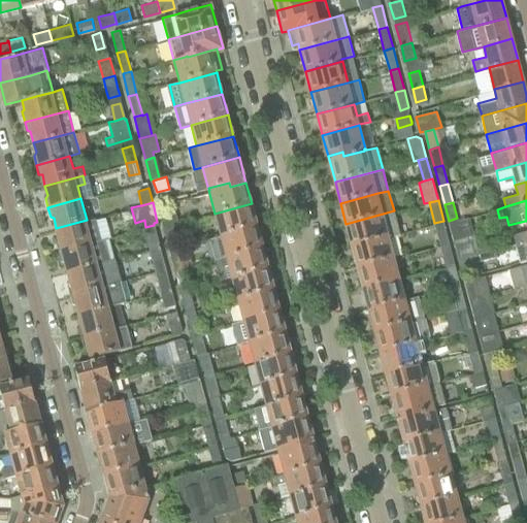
[(215,214),(220,234),(257,225),(252,203),(215,214)]
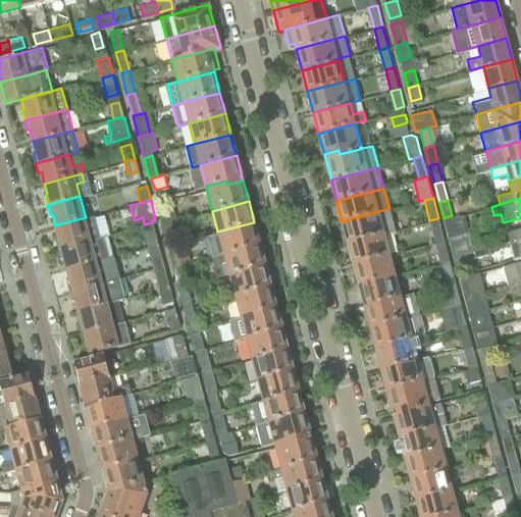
[(163,224),(170,222),(176,220),(173,206),(159,209),(163,224)]
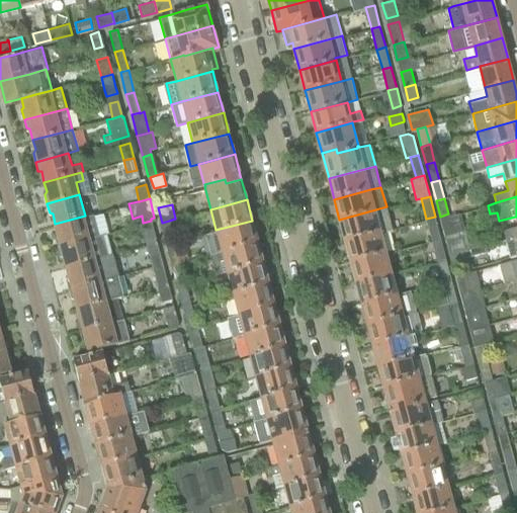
[(386,206),(339,220),(345,241),(381,231),(393,228),(386,206)]
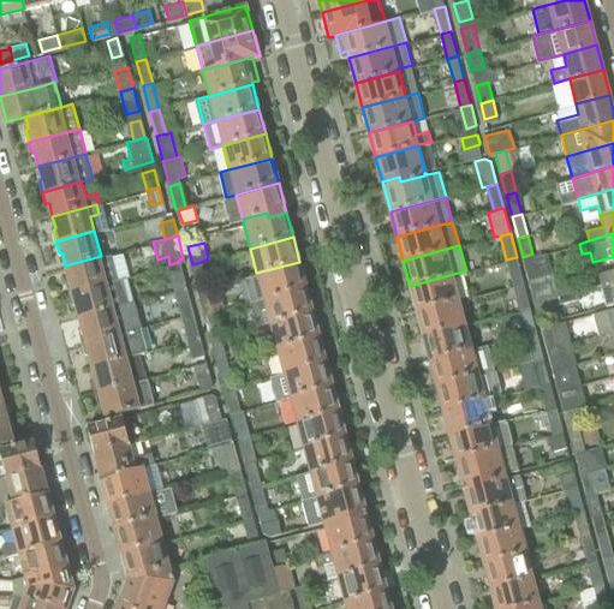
[(66,280),(69,291),(118,278),(112,254),(101,256),(65,266),(69,278),(66,280)]
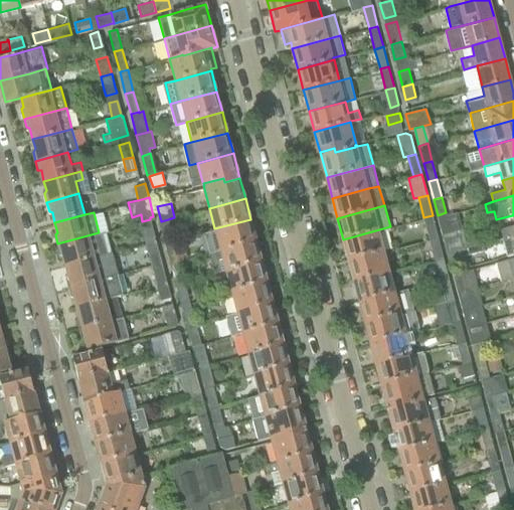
[(446,212),(438,215),(443,234),(452,232),(446,212)]
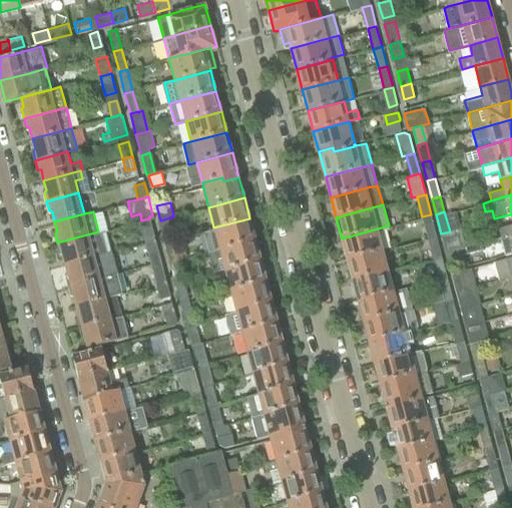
[(422,216),(428,236),(436,234),(431,214),(422,216)]
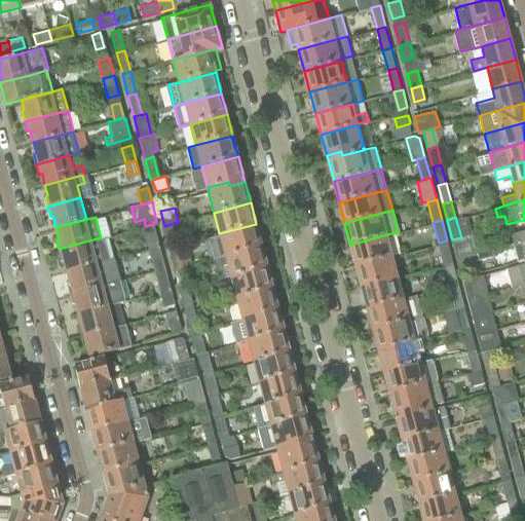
[(524,229),(511,232),(513,242),(524,237),(524,220),(523,220),(524,224),(524,229)]
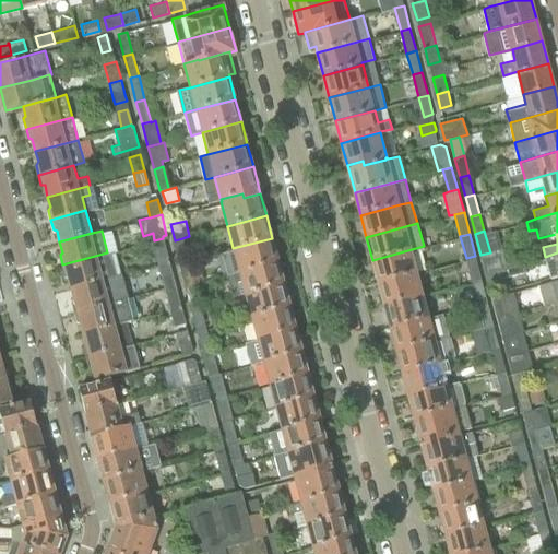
[(154,240),(159,263),(168,260),(163,238),(154,240)]
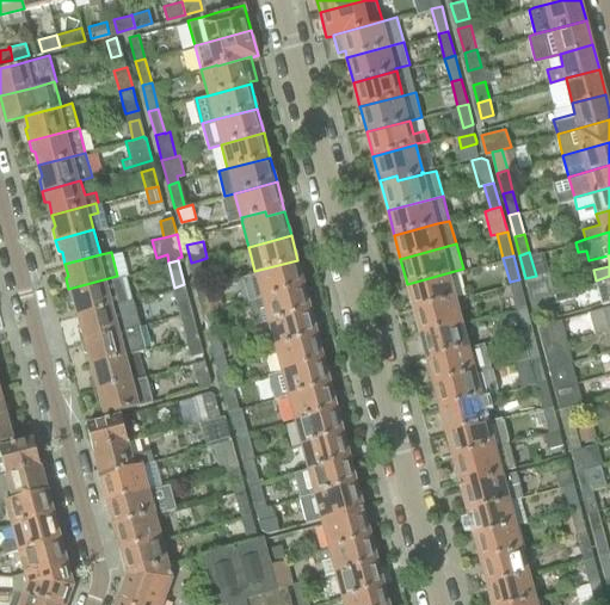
[(191,263),(197,286),(205,284),(199,260),(191,263)]
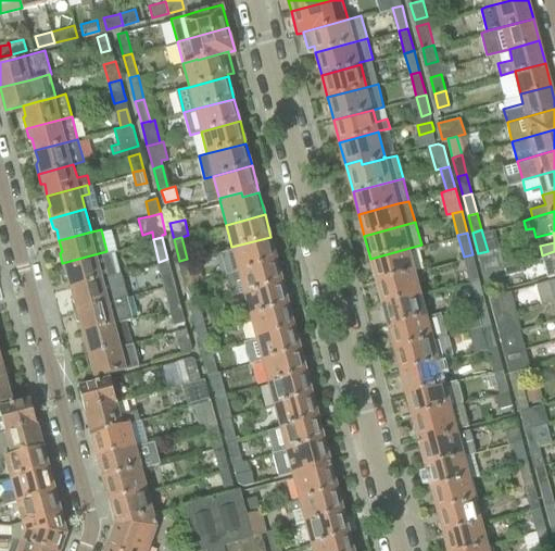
[(231,248),(219,251),(226,273),(238,270),(276,259),(270,237),(231,247),(231,248)]
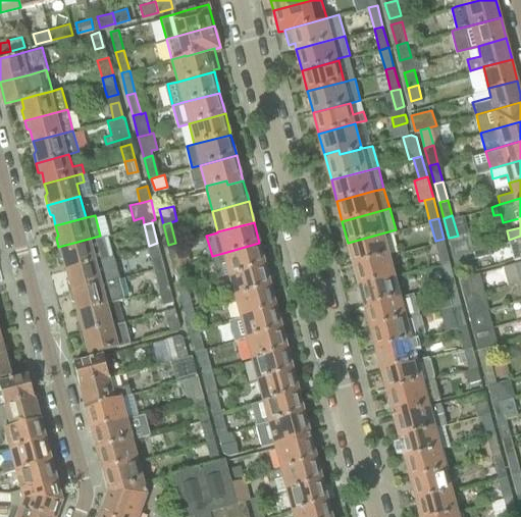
[(348,243),(353,263),(389,253),(384,233),(348,243)]
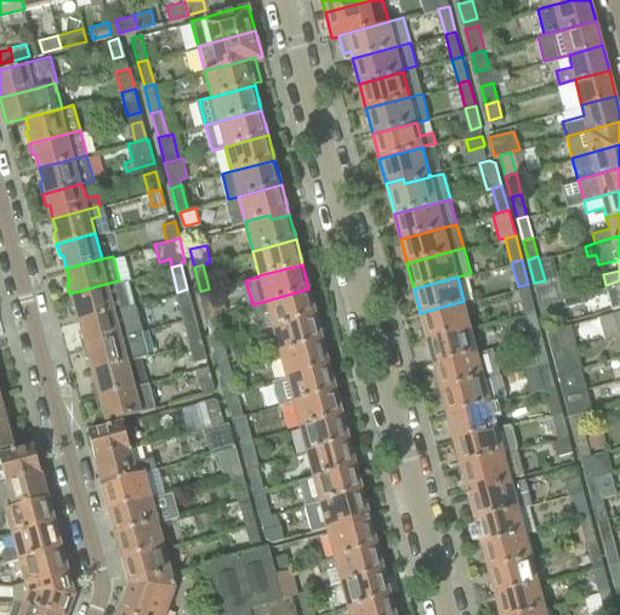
[(77,307),(79,318),(135,303),(129,278),(119,280),(69,294),(73,306),(77,307)]
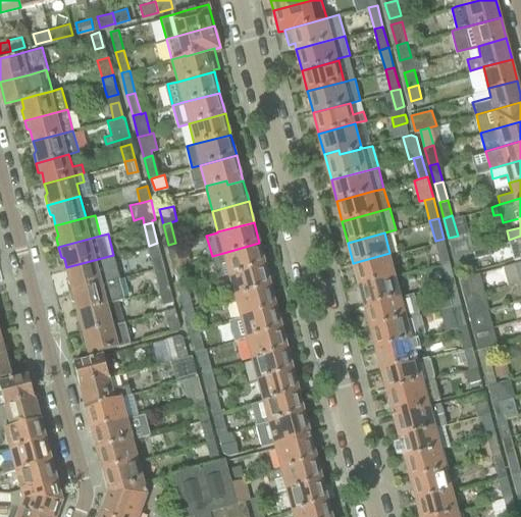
[(458,236),(449,238),(454,254),(462,252),(458,236)]
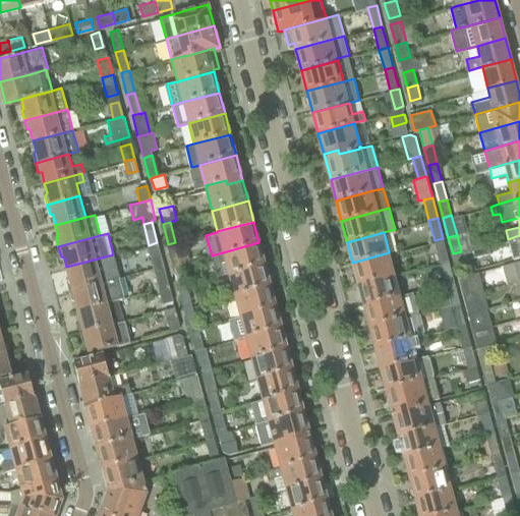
[(519,235),(508,239),(513,258),(519,254),(519,235)]
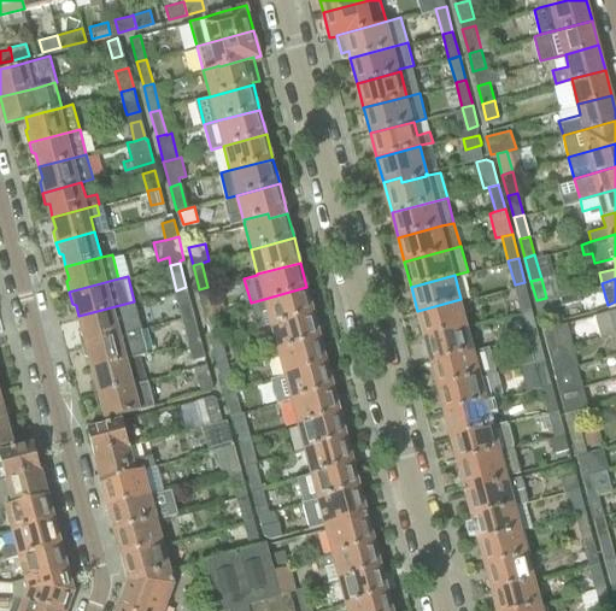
[(515,285),(521,310),(532,307),(524,282),(515,285)]
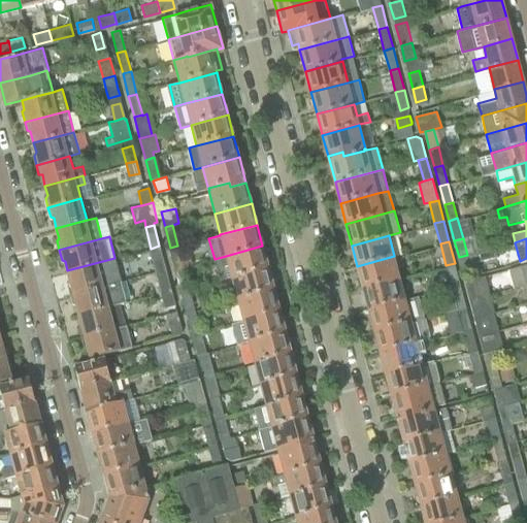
[(159,246),(151,249),(155,264),(163,262),(159,246)]
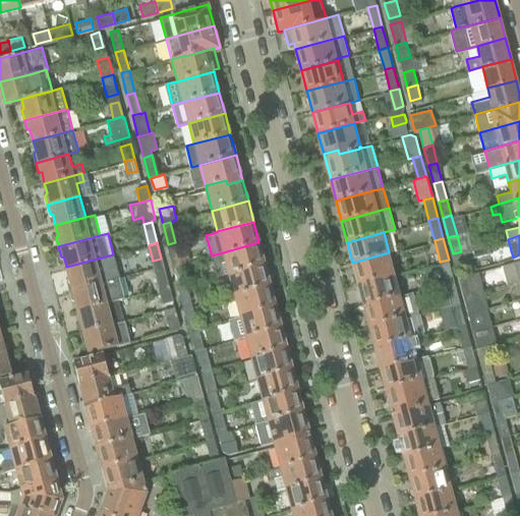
[(168,244),(173,266),(181,264),(175,242),(168,244)]
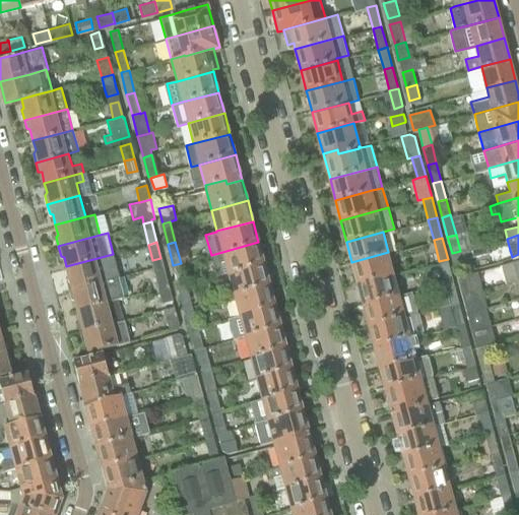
[(222,252),(228,272),(264,263),(258,242),(222,252)]
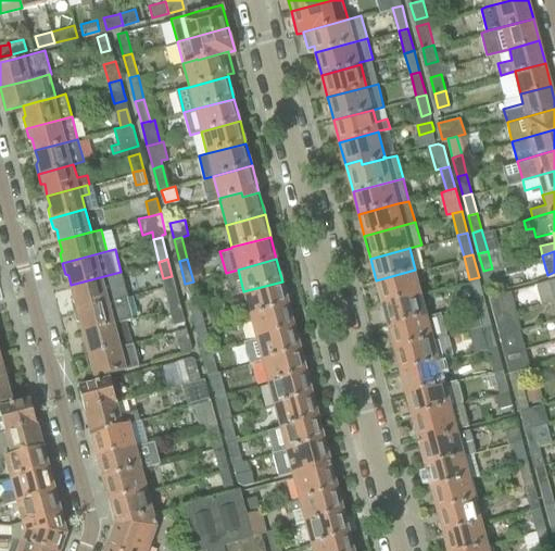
[(492,268),(483,271),(487,286),(500,283),(497,276),(524,268),(521,261),(504,265),(492,268)]
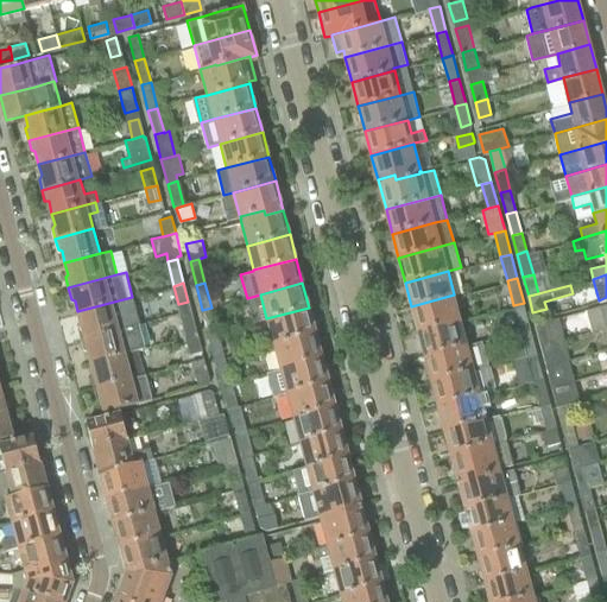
[(411,306),(418,330),(461,319),(454,295),(411,306)]
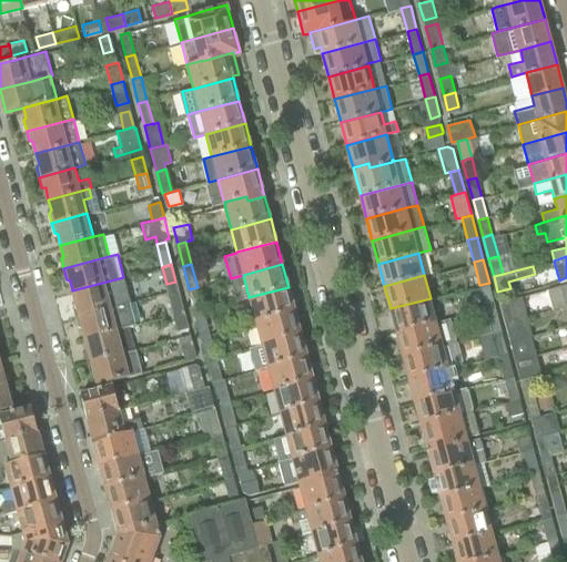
[(73,305),(77,315),(112,305),(130,300),(123,277),(72,290),(76,303),(73,305)]
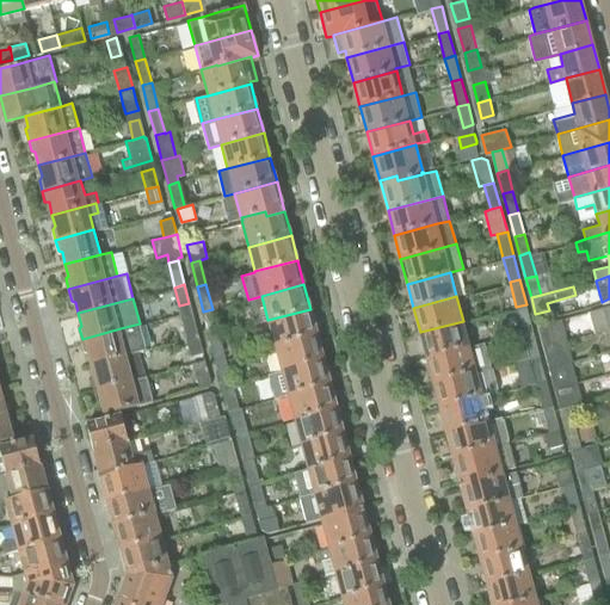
[(595,331),(609,327),(609,303),(590,309),(595,331)]
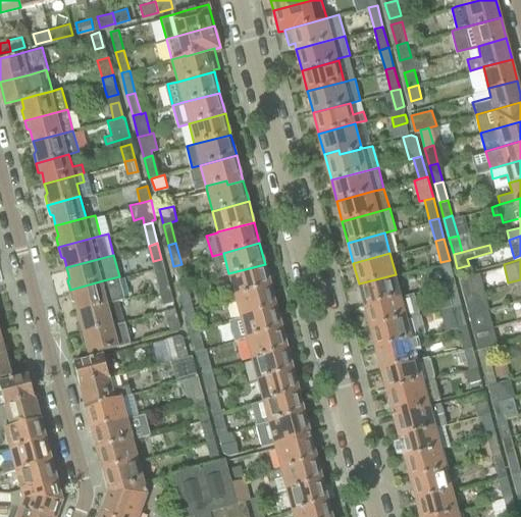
[(440,262),(447,283),(455,280),(450,260),(440,262)]
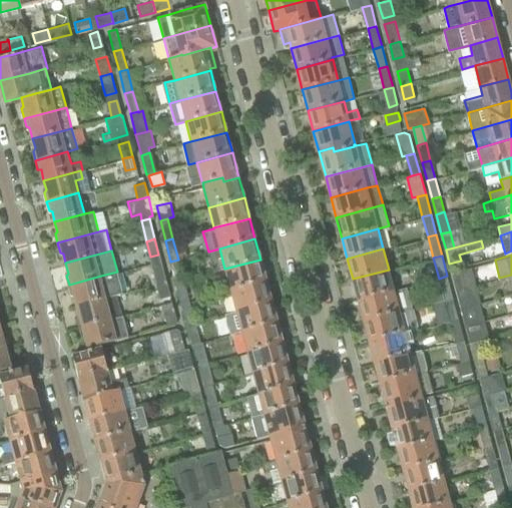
[(170,262),(175,283),(183,280),(178,260),(170,262)]
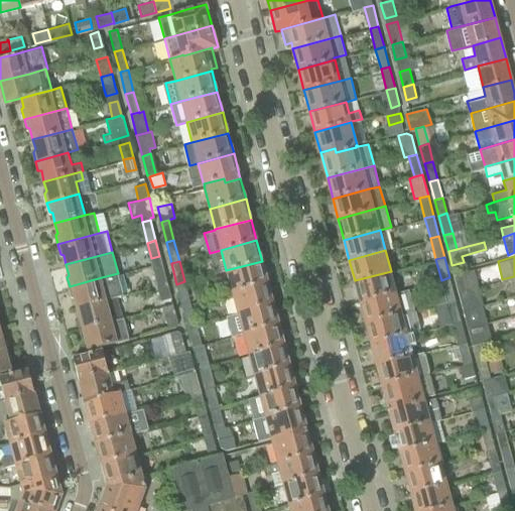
[(226,270),(231,291),(267,281),(262,261),(226,270)]
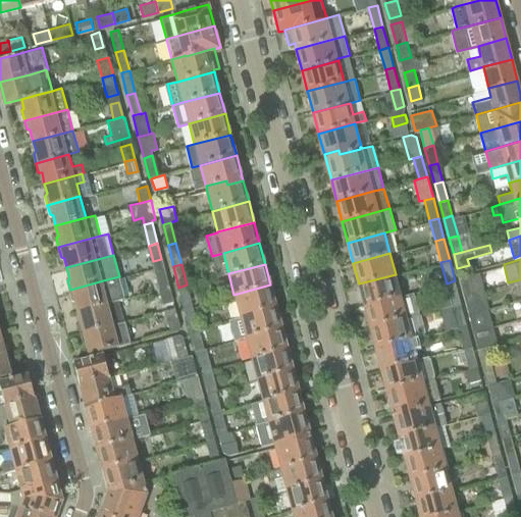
[(163,269),(155,271),(159,288),(167,286),(163,269)]
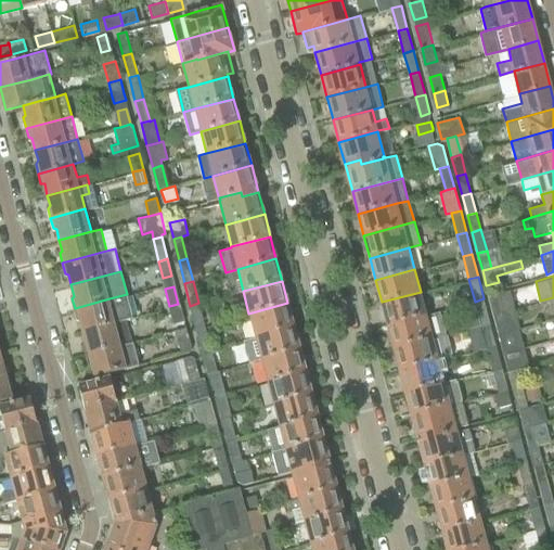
[(488,294),(493,314),(515,307),(510,289),(488,294)]
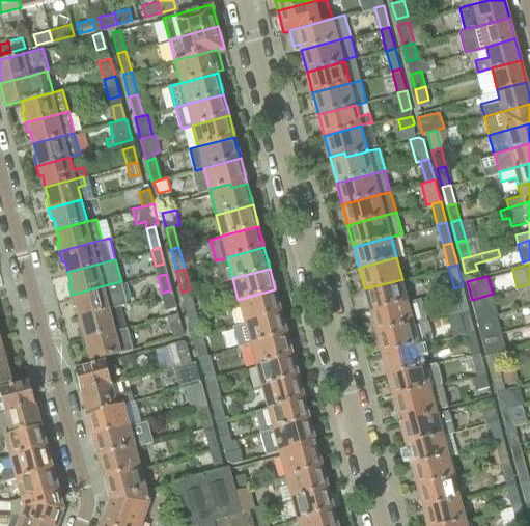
[(365,288),(370,310),(408,301),(402,279),(365,288)]
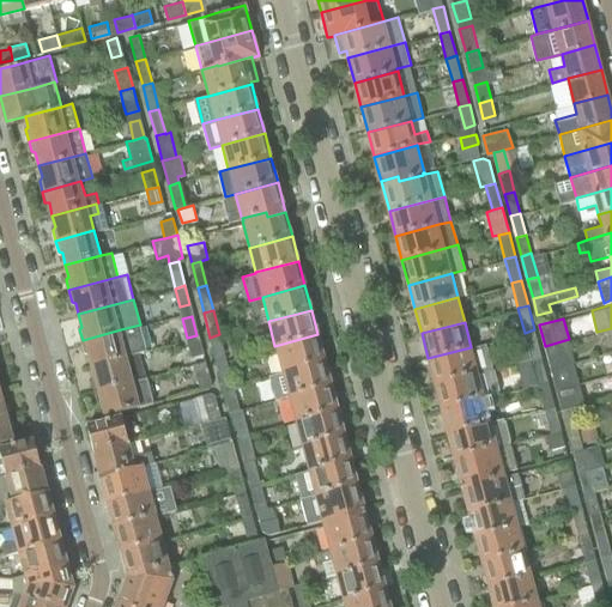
[(121,329),(83,340),(85,351),(89,352),(92,364),(127,354),(139,351),(147,348),(140,325),(121,329)]
